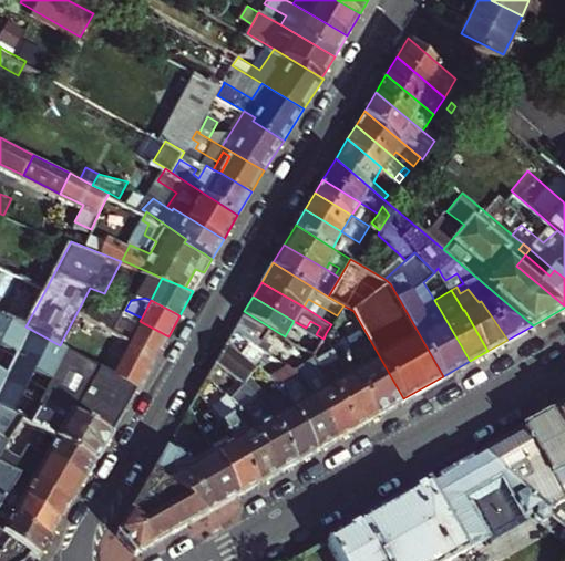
[(348,354),(345,355),(378,413),(403,398),(353,311),(343,305),(337,315),(349,336),(343,339),(342,345),(348,354)]
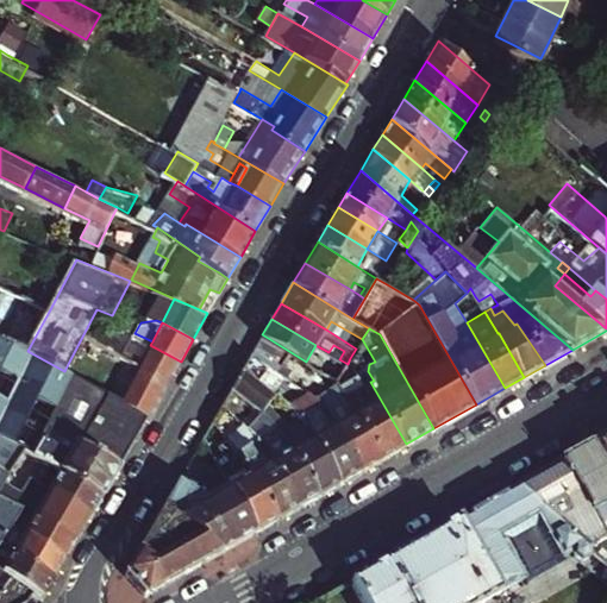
[(306,362),(262,334),(252,351),(285,374),(311,391),(315,395),(333,425),(360,470),(382,458),(337,381),(321,371),(306,362)]
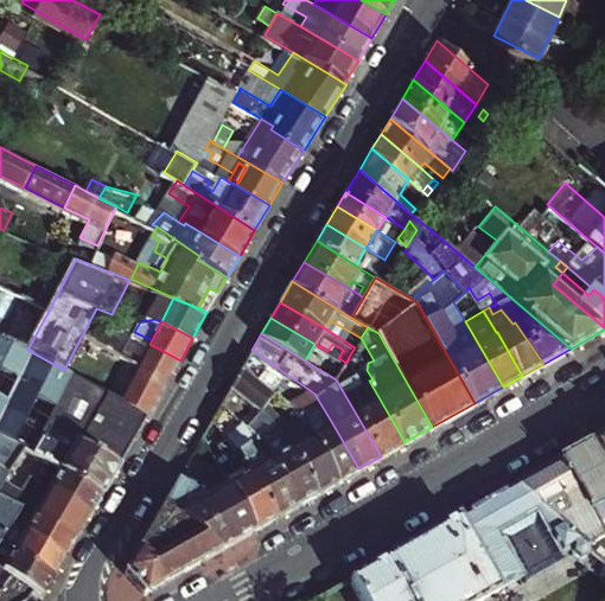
[(0,434),(23,447),(34,454),(50,427),(46,426),(74,375),(64,370),(27,350),(0,336),(0,434)]
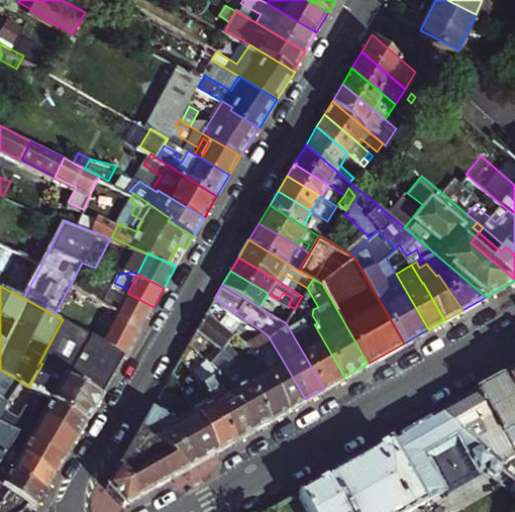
[(125,298),(110,290),(105,287),(102,294),(107,296),(104,301),(119,309),(125,298)]
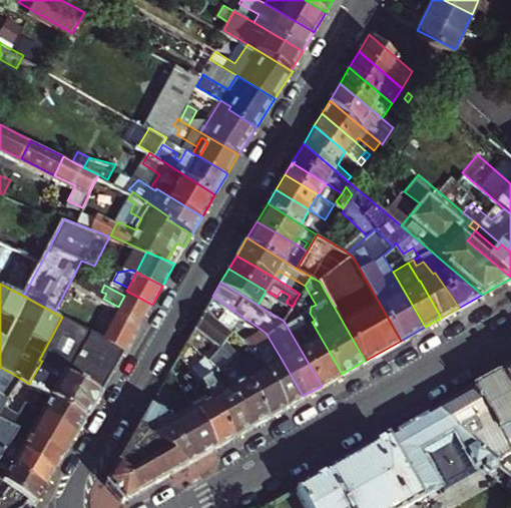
[(118,307),(113,316),(139,330),(152,305),(126,291),(124,296),(118,307)]
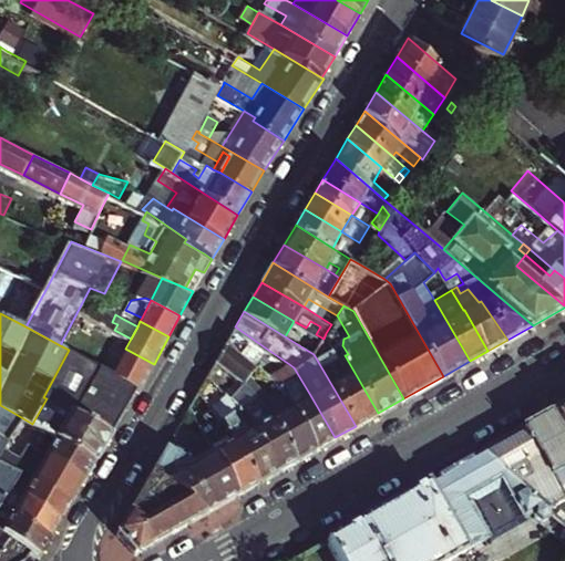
[(226,341),(254,362),(265,347),(235,326),(226,341)]
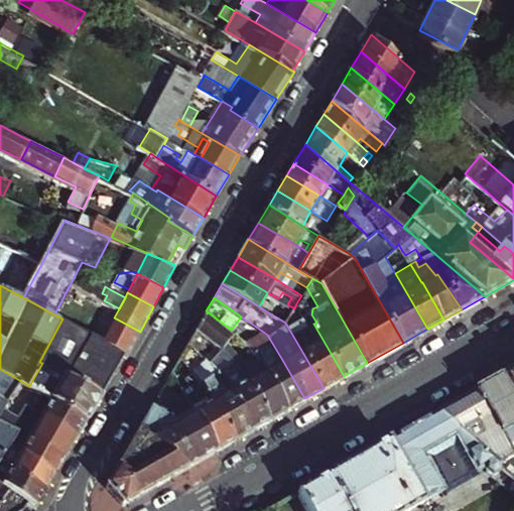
[(285,323),(294,308),(287,304),(280,300),(272,314),(285,323)]
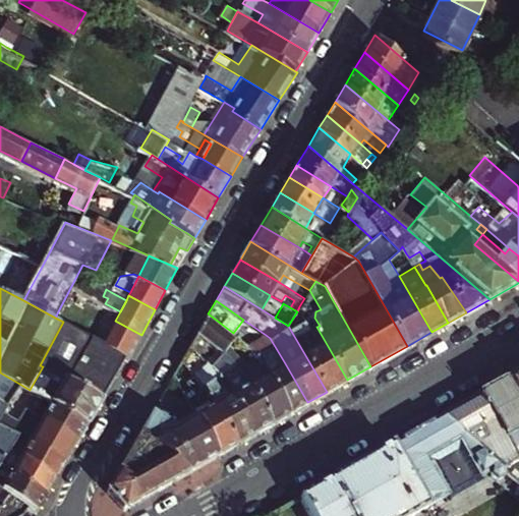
[(347,380),(316,327),(312,329),(299,306),(297,311),(288,326),(327,392),(347,380)]
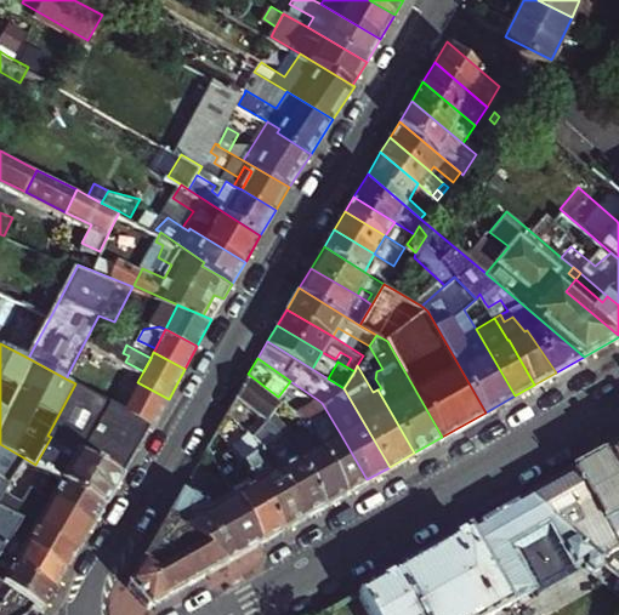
[(248,374),(236,394),(266,419),(280,399),(278,397),(248,374)]
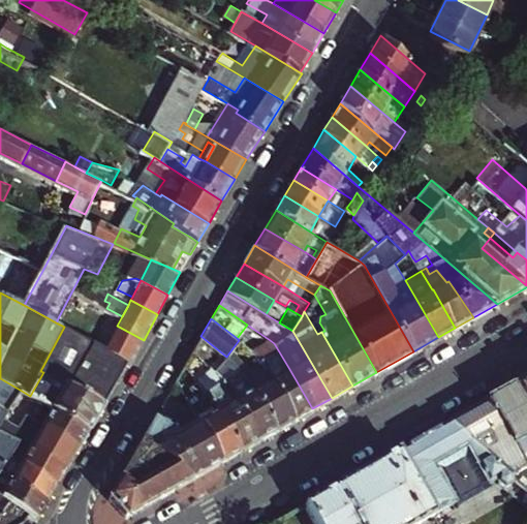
[(144,340),(117,326),(111,338),(104,348),(129,362),(132,363),(144,340)]
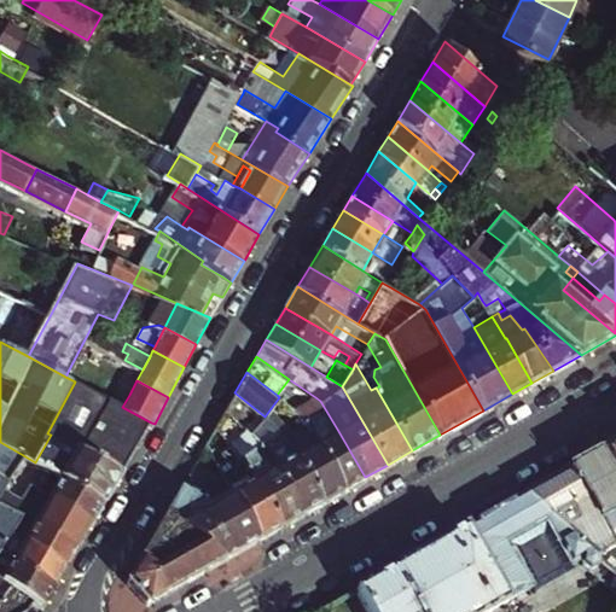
[(57,438),(80,450),(122,472),(151,423),(122,407),(98,394),(81,385),(75,382),(47,433),(51,435),(57,438)]
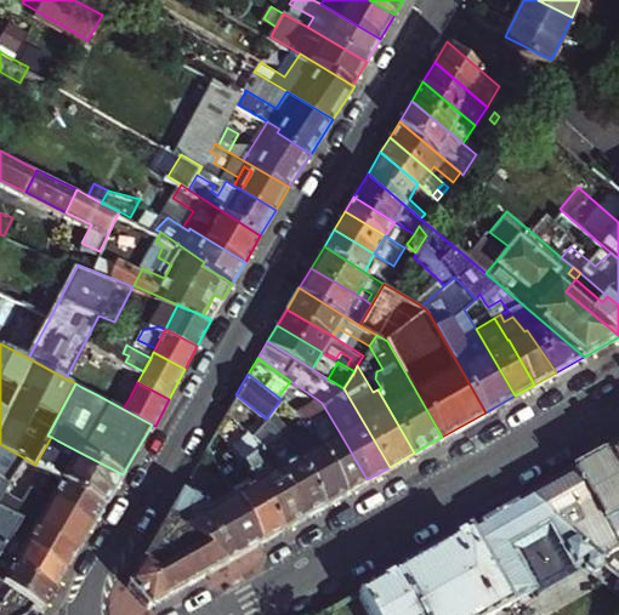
[(266,419),(236,394),(232,402),(227,411),(234,419),(261,445),(302,516),(324,504),(282,431),(266,419)]
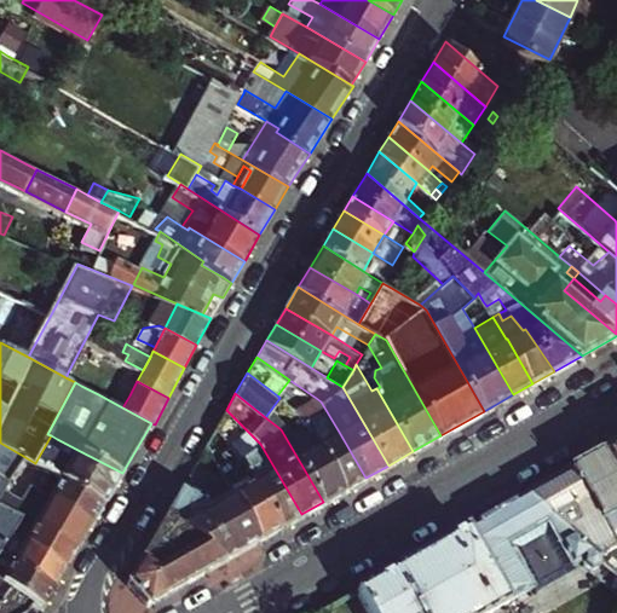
[(290,406),(297,411),(299,412),(345,490),(365,478),(339,432),(321,402),(316,398),(303,408),(295,402),(290,406)]
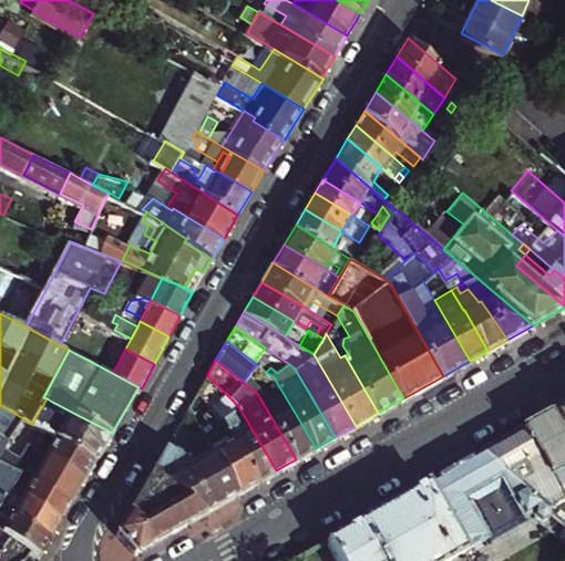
[(238,406),(214,382),(207,375),(197,391),(213,411),(218,417),(257,482),(276,470),(238,406)]
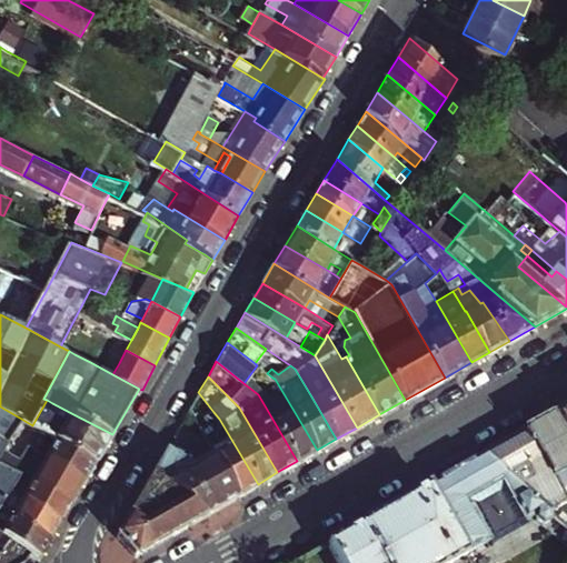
[(275,379),(272,378),(267,381),(271,388),(258,394),(297,461),(317,450),(275,379)]
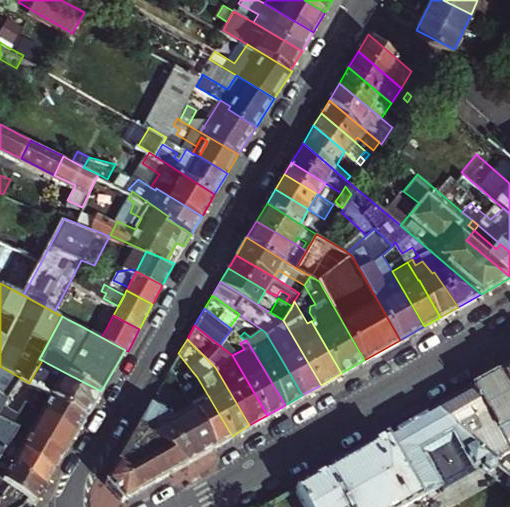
[(178,353),(169,368),(176,380),(192,371),(178,353)]
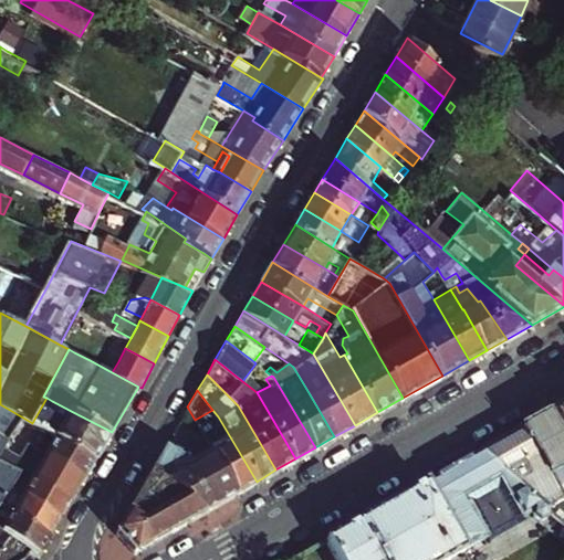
[(50,434),(56,437),(95,460),(112,432),(73,412),(66,423),(45,412),(52,401),(47,398),(32,423),(45,431),(50,434)]
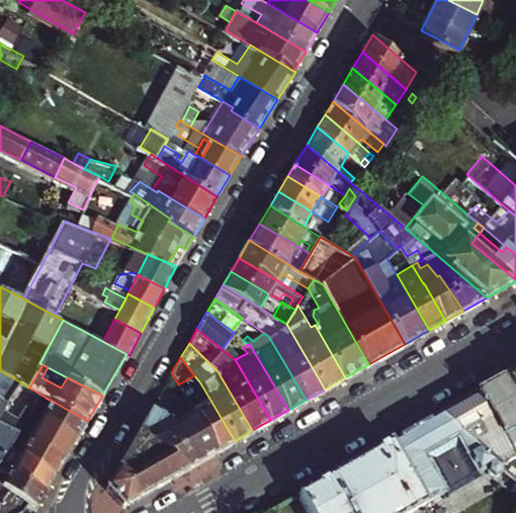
[(515,449),(512,444),(515,442),(515,367),(441,410),(504,464),(515,475),(515,449)]
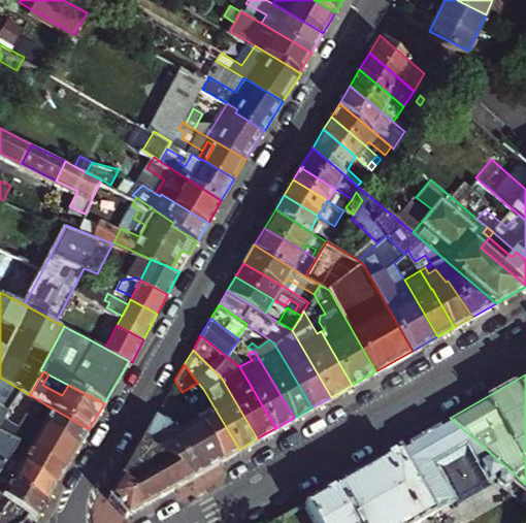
[(0,470),(6,461),(9,456),(18,444),(0,432),(0,421),(20,389),(0,378),(0,470)]
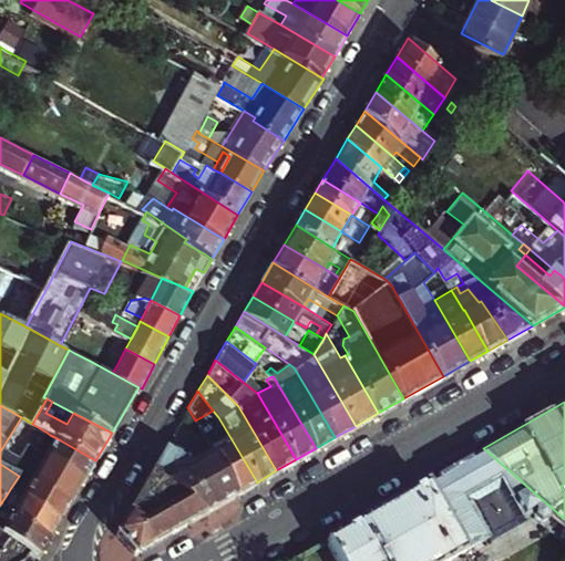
[(36,475),(33,479),(71,502),(84,480),(45,457),(33,450),(41,437),(45,432),(32,424),(21,417),(0,452),(0,464),(19,476),(21,471),(23,467),(36,475)]
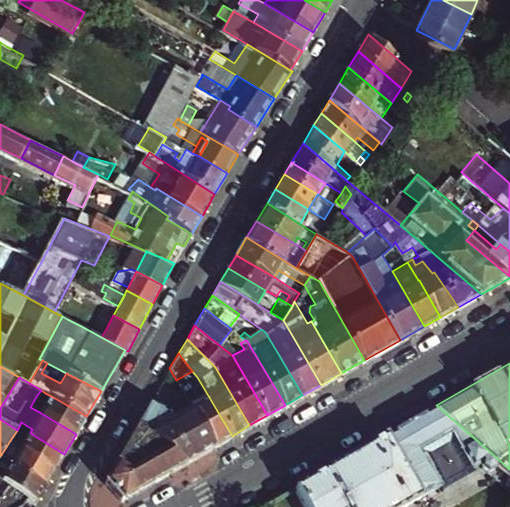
[(192,407),(192,408),(214,446),(232,436),(197,377),(187,383),(189,387),(182,391),(192,407)]
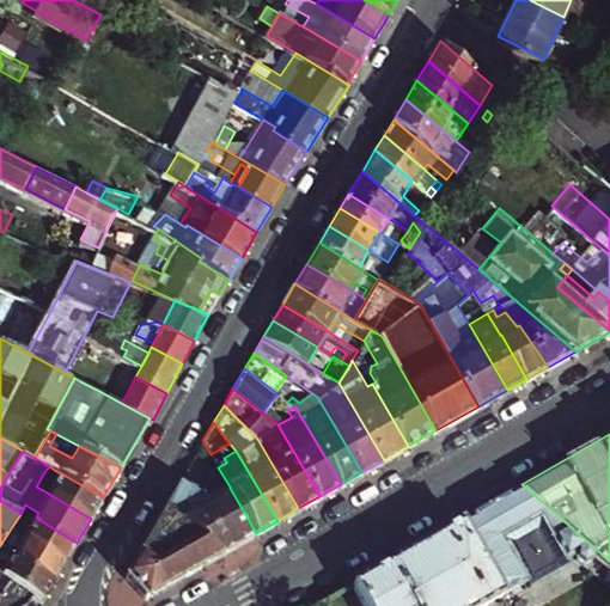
[(61,473),(49,494),(91,519),(103,497),(61,473)]
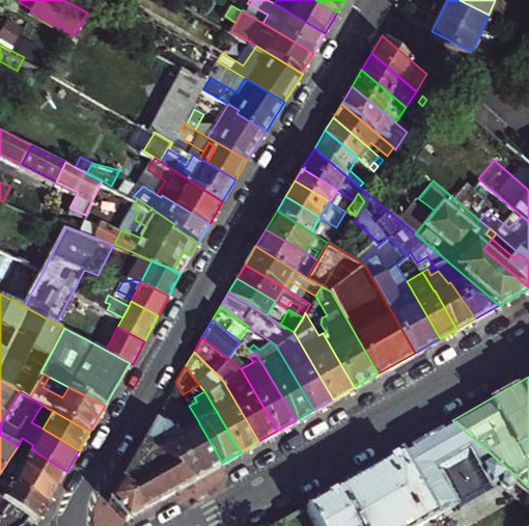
[(143,438),(156,448),(192,479),(222,463),(199,423),(199,422),(169,444),(155,418),(143,438)]
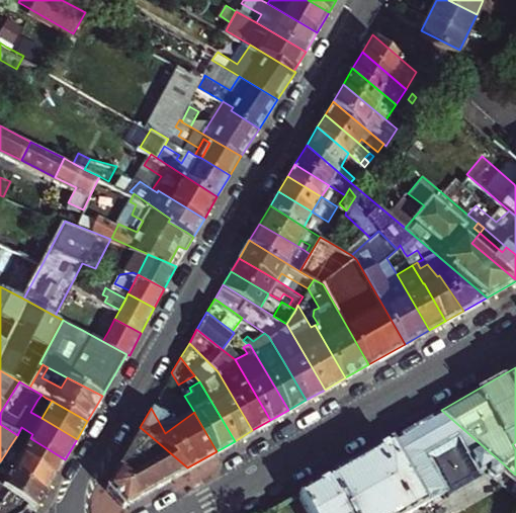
[(504,464),(441,410),(390,439),(426,501),(446,490),(448,494),(481,476),(479,472),(489,466),(488,469),(493,476),(500,473),(504,464)]
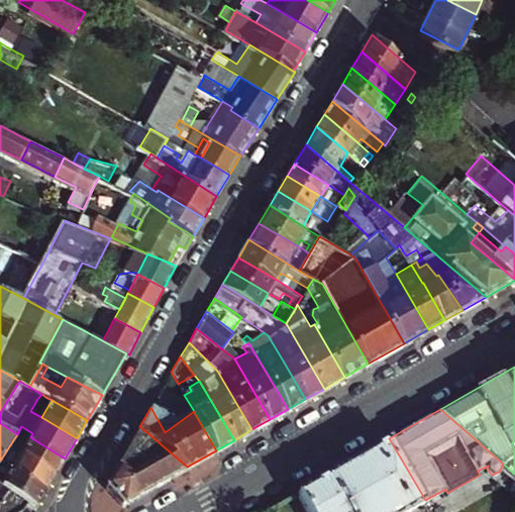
[(151,436),(139,426),(107,483),(125,502),(187,467),(151,436)]
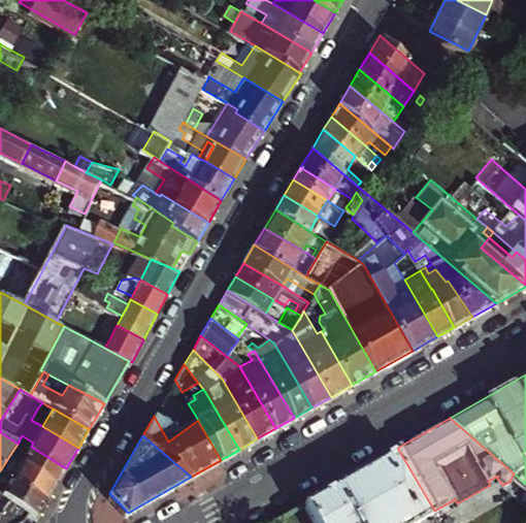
[(13,458),(22,462),(57,484),(66,468),(31,447),(26,455),(20,451),(25,443),(20,439),(18,444),(9,456),(13,458)]
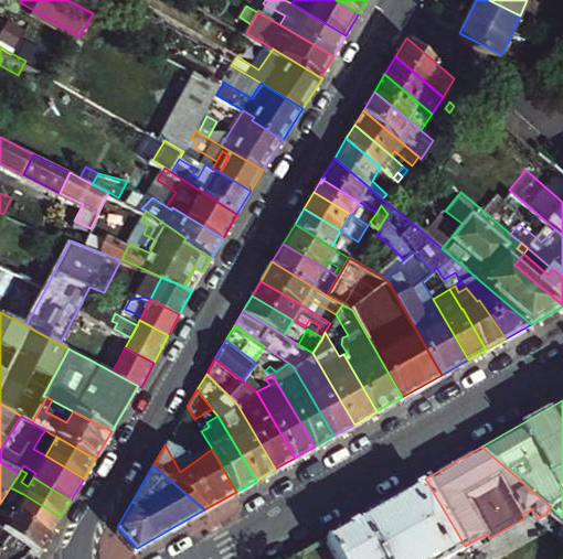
[(442,558),(465,546),(425,479),(327,535),(340,558),(442,558)]
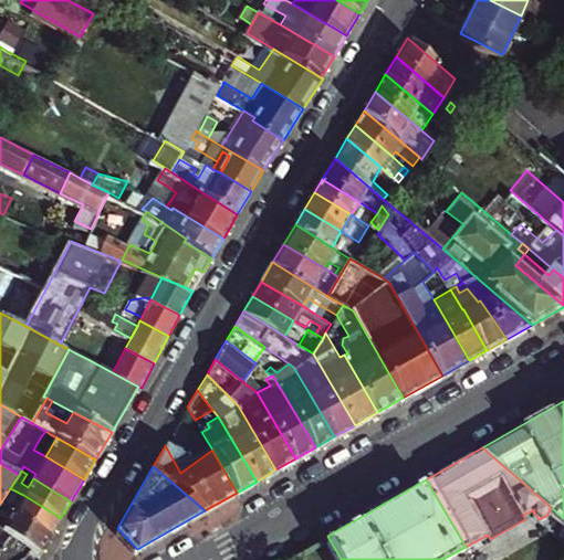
[(23,495),(13,513),(51,535),(61,518),(23,495)]
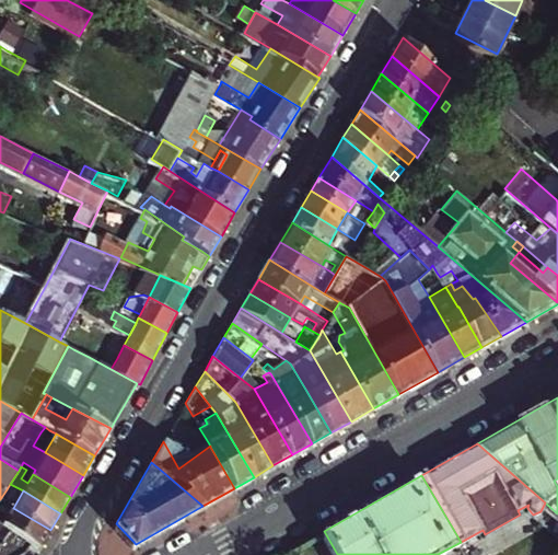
[(50,530),(13,508),(3,504),(0,508),(0,522),(4,525),(11,530),(32,542),(41,547),(50,530)]
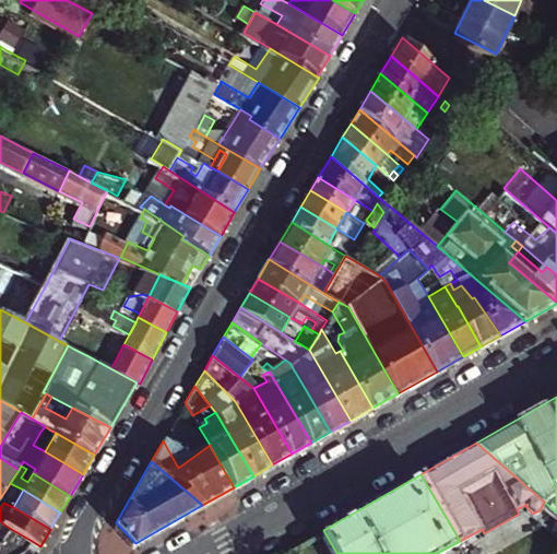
[(0,523),(4,525),(0,521),(0,553),(19,553),(27,549),(32,541),(11,529),(0,544),(0,523)]
